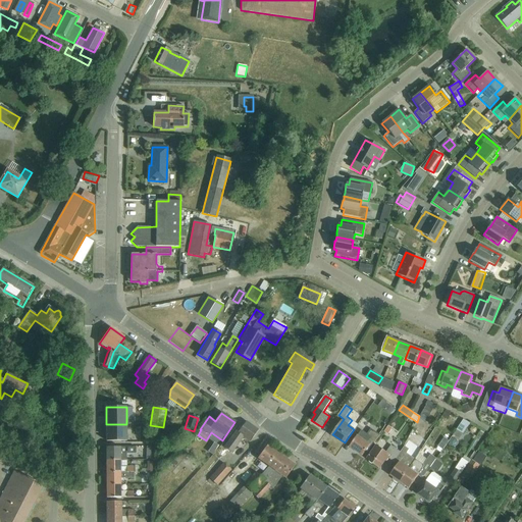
[(464,419),(460,425),(457,430),(463,434),(470,424),(464,419)]
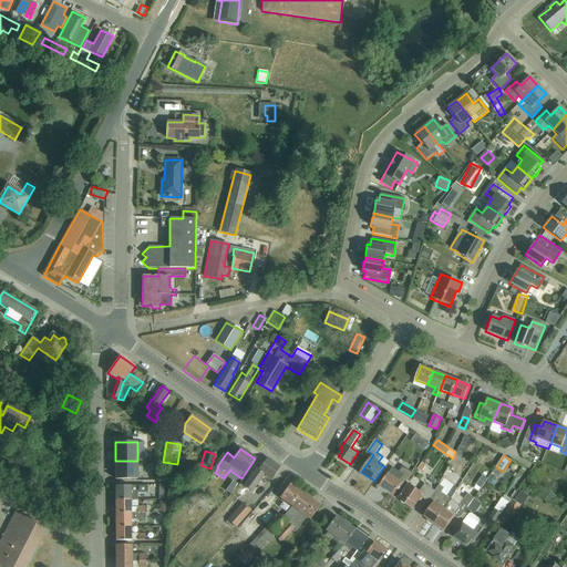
[(271,480),(280,467),(267,459),(261,466),(259,464),(244,486),(251,492),(264,475),(271,480)]
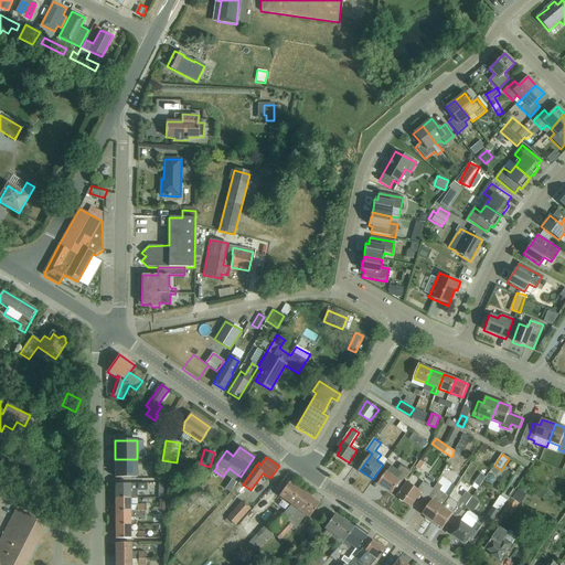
[(137,478),(137,459),(115,459),(115,478),(137,478)]
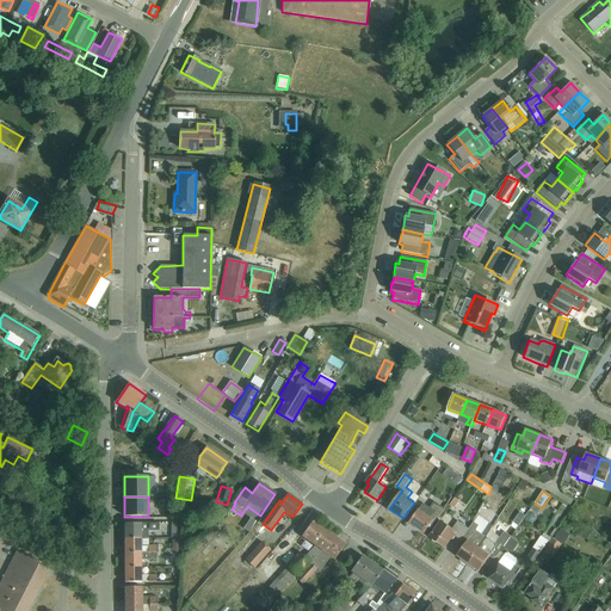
[(419,511),(409,523),(425,534),(429,528),(431,529),(445,510),(434,503),(430,508),(423,505),(419,511)]
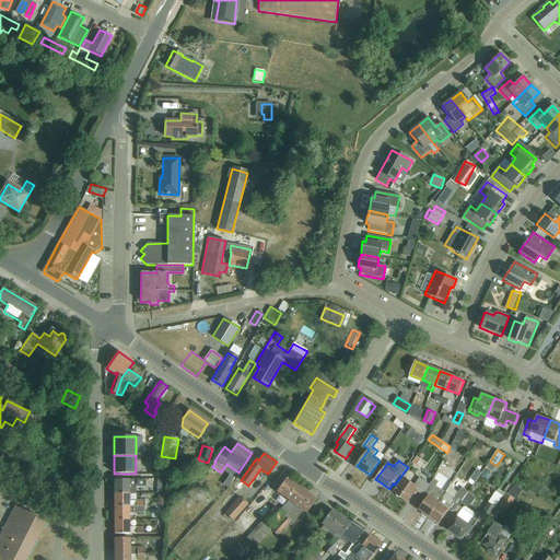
[(429,496),(419,510),(421,512),(421,514),(428,518),(450,487),(453,481),(444,476),(439,482),(434,479),(430,485),(424,493),(429,496)]
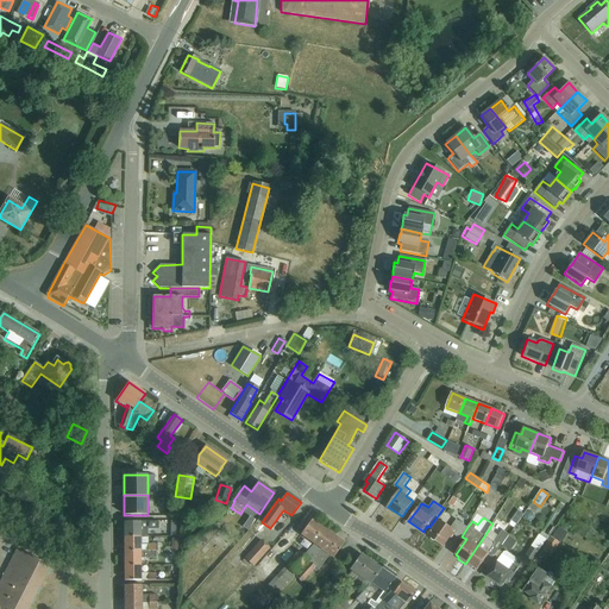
[(316,535),(322,527),(312,520),(300,535),(308,541),(314,533),(316,535)]
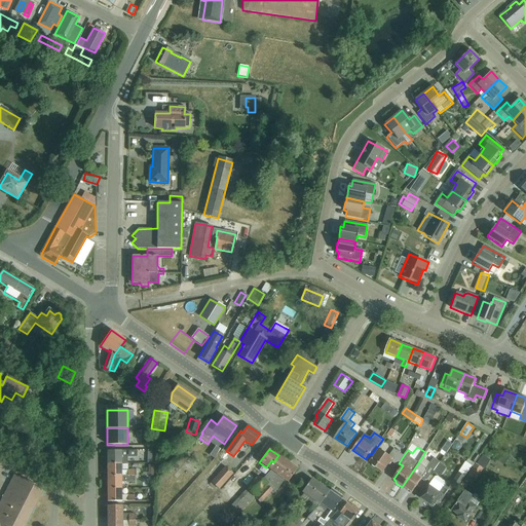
[(397,465),(399,463),(404,455),(395,449),(389,456),(380,449),(371,462),(383,472),(388,464),(390,465),(392,462),(397,465)]
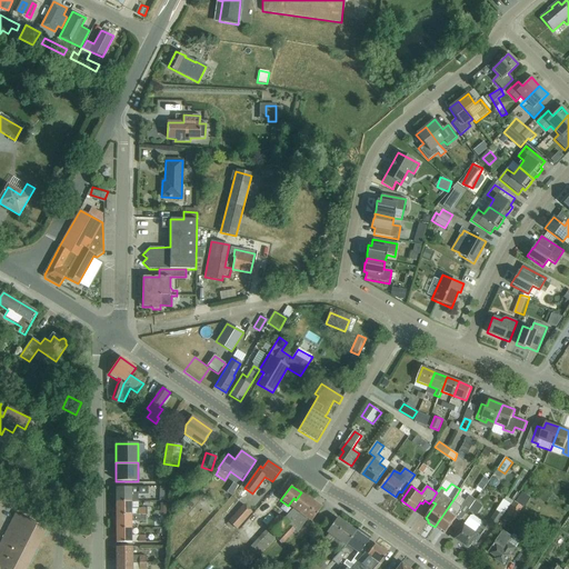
[(131,488),(116,488),(116,502),(131,501),(138,501),(138,495),(149,495),(149,488),(131,488)]
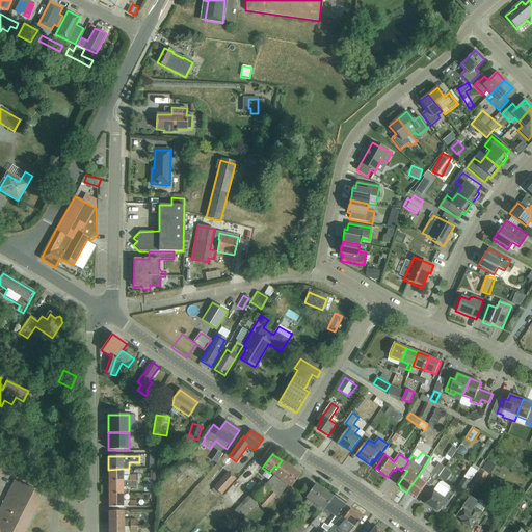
[(274,466),(269,473),(273,476),(281,481),(292,468),(282,460),(276,468),(274,466)]
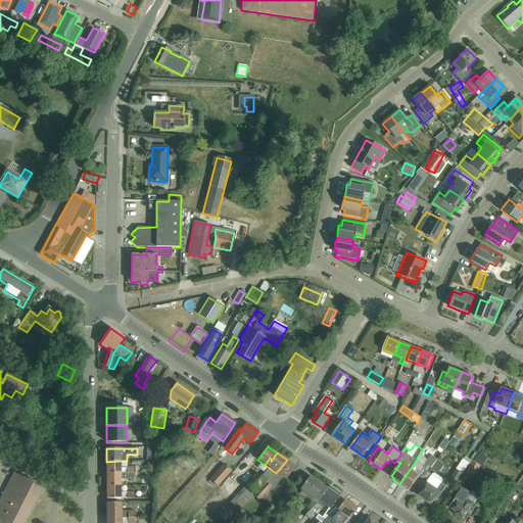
[(420,455),(399,484),(406,488),(408,487),(410,489),(420,474),(425,478),(438,460),(432,456),(428,461),(420,455)]
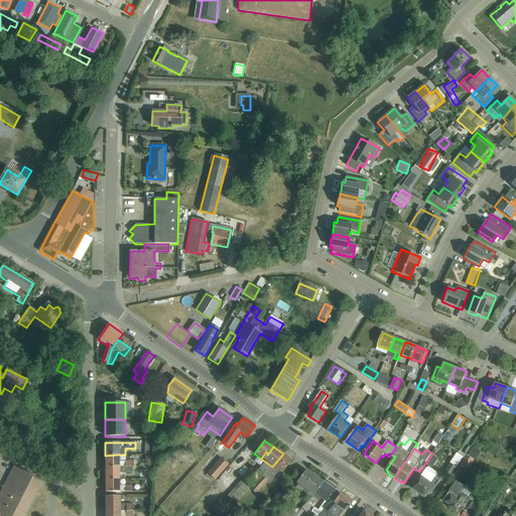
[(460,450),(450,464),(442,476),(447,480),(465,454),(460,450)]
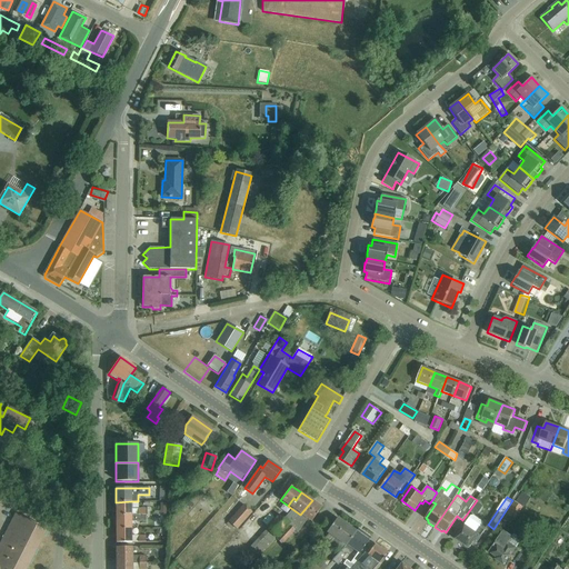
[(300,515),(307,519),(311,521),(321,507),(312,500),(300,515)]
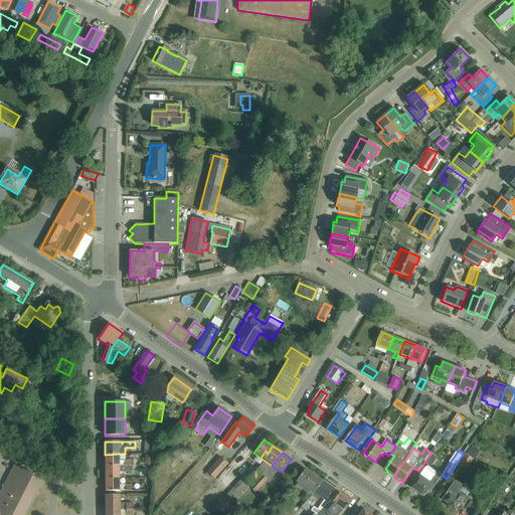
[(105,455),(105,467),(119,467),(132,466),(132,461),(119,461),(119,454),(105,455)]
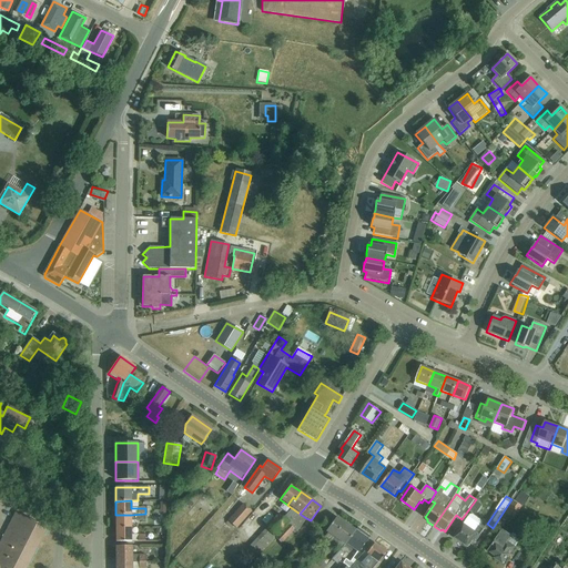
[(515,500),(506,513),(513,518),(521,506),(515,500)]
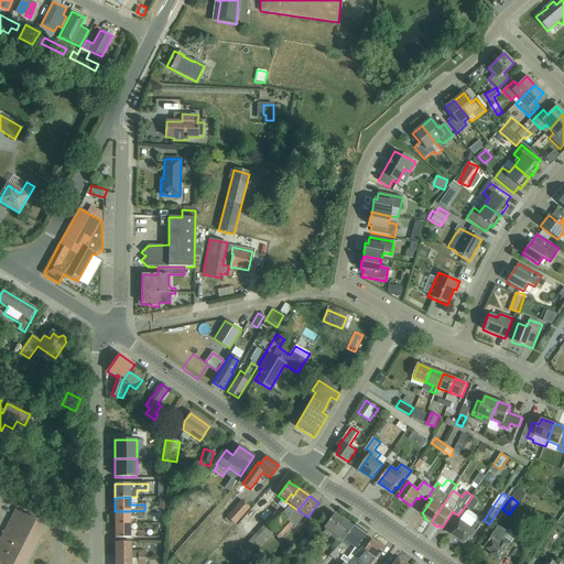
[(250,509),(241,501),(226,518),(235,525),(250,509)]
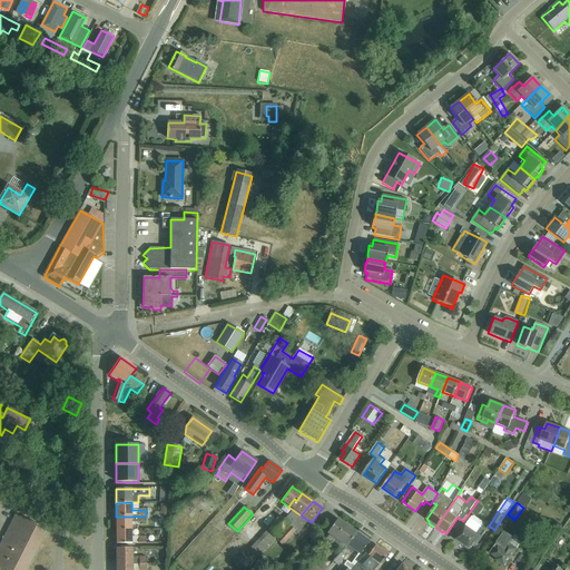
[(301,516),(293,510),(284,520),(281,517),(269,528),(279,537),(276,540),(277,541),(301,516)]
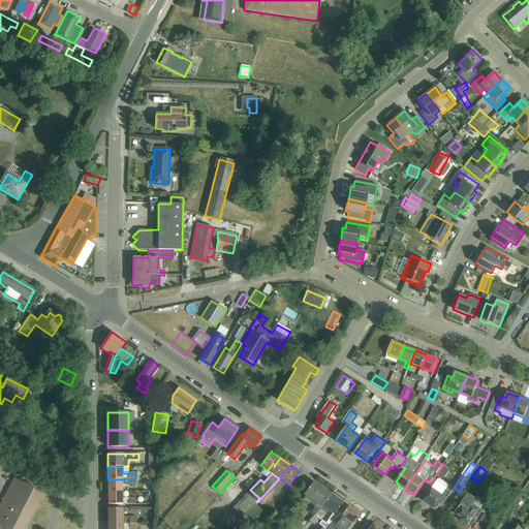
[(135,478),(122,479),(107,479),(109,492),(122,492),(122,485),(135,485),(135,478)]
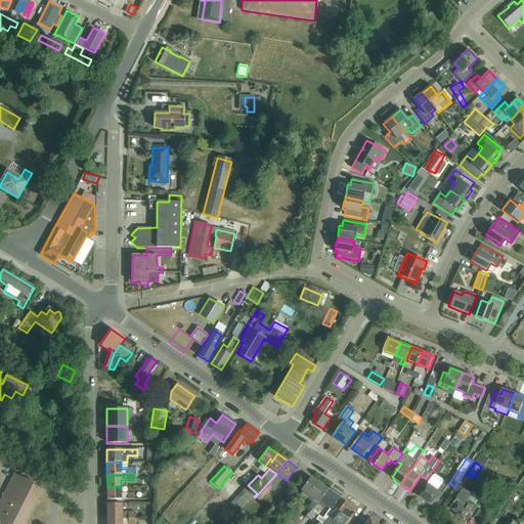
[(276,474),(255,497),(259,501),(270,488),(273,491),(279,482),(282,478),(276,474)]
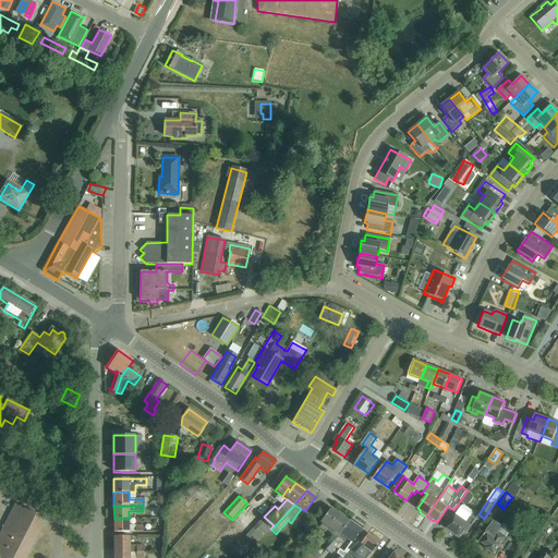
[(26,557),(46,521),(16,506),(0,536),(0,557),(26,557)]
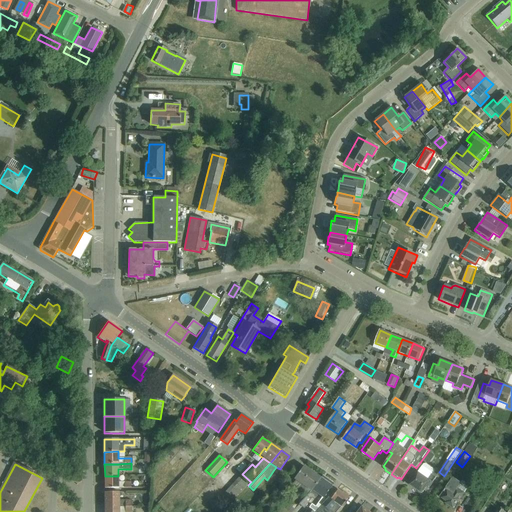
[(417,472),(409,484),(422,493),(426,487),(428,489),(432,483),(436,477),(431,474),(432,473),(433,471),(433,469),(426,464),(424,464),(423,466),(418,473),(417,472)]
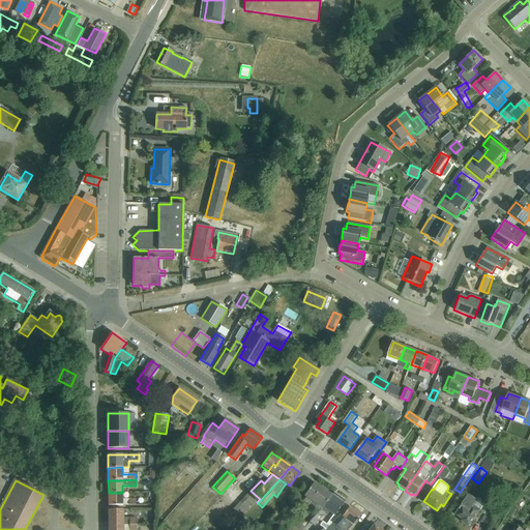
[(312,506),(319,512),(322,508),(331,495),(314,482),(304,496),(305,497),(303,501),(312,506)]
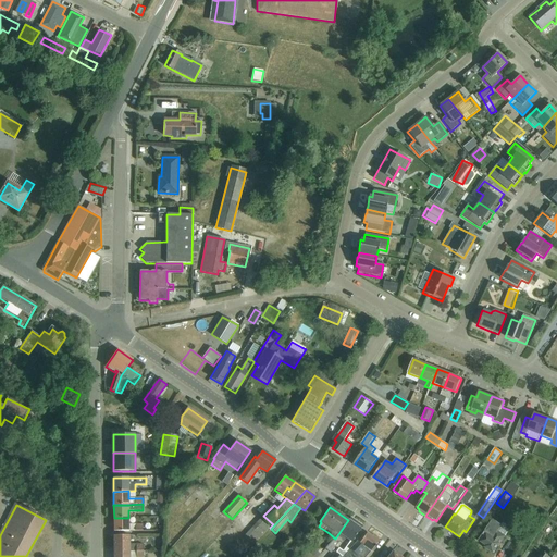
[(261,517),(251,528),(244,536),(254,545),(271,525),(261,517)]
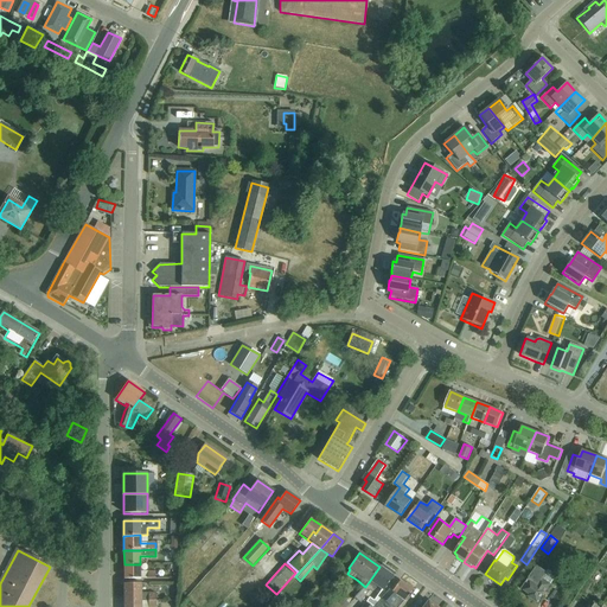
[(140,564),(125,564),(125,579),(155,579),(155,572),(140,572),(140,564)]
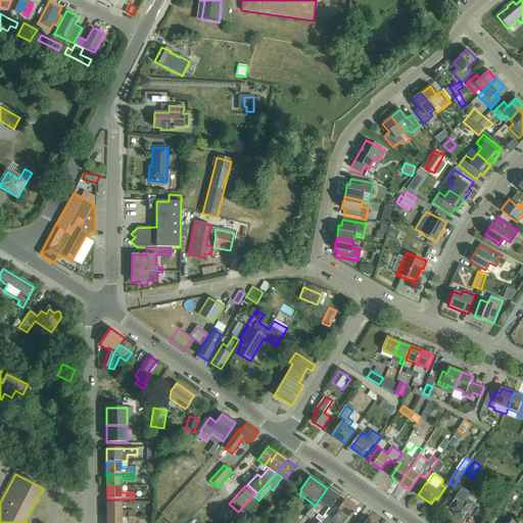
[(318,502),(315,506),(310,511),(305,516),(311,520),(315,514),(322,504),(329,508),(330,509),(337,497),(338,496),(337,495),(338,494),(333,490),(332,492),(327,488),(318,502)]
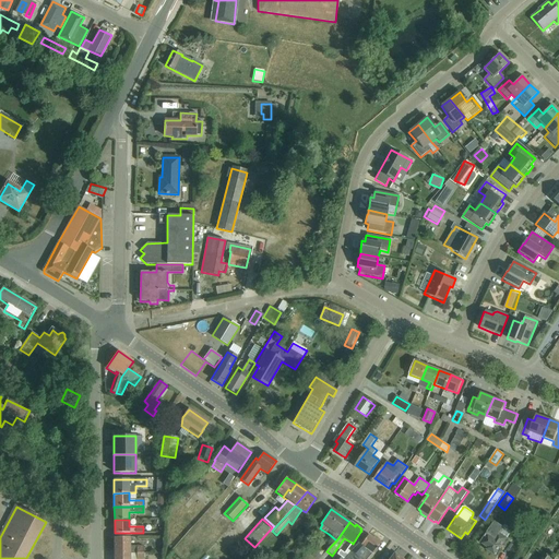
[(506,525),(503,528),(495,522),(480,542),(488,547),(487,549),(495,555),(502,544),(504,545),(509,539),(507,538),(512,530),(506,525)]
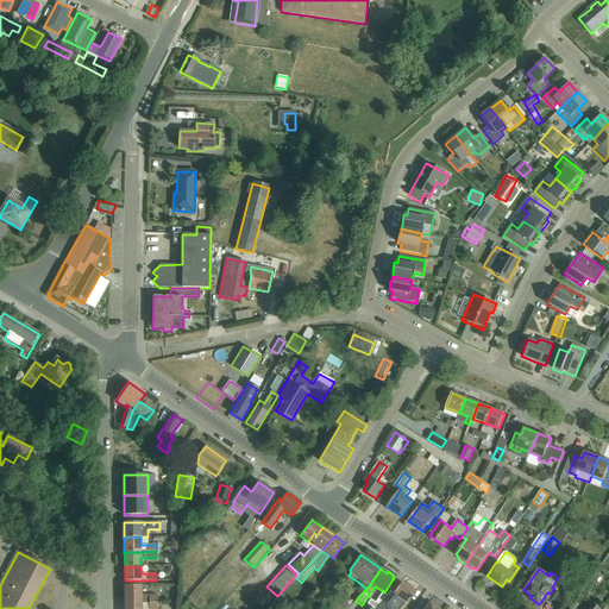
[(371,601),(363,608),(375,608),(390,592),(393,594),(399,584),(393,579),(384,592),(383,591),(375,603),(371,601)]
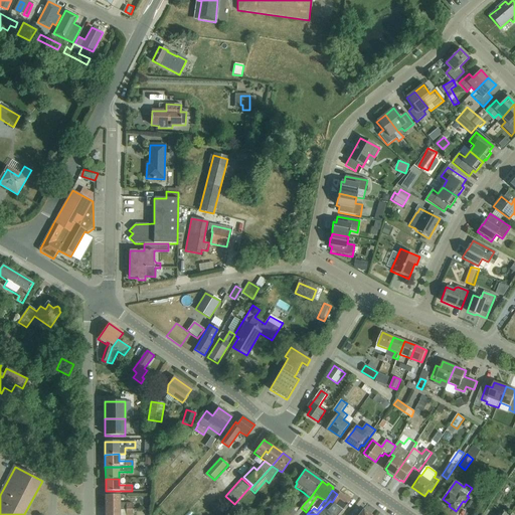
[(330,501),(317,514),(331,514),(330,513),(337,506),(343,510),(350,500),(348,499),(349,498),(344,494),(343,496),(339,493),(332,502),(330,501)]
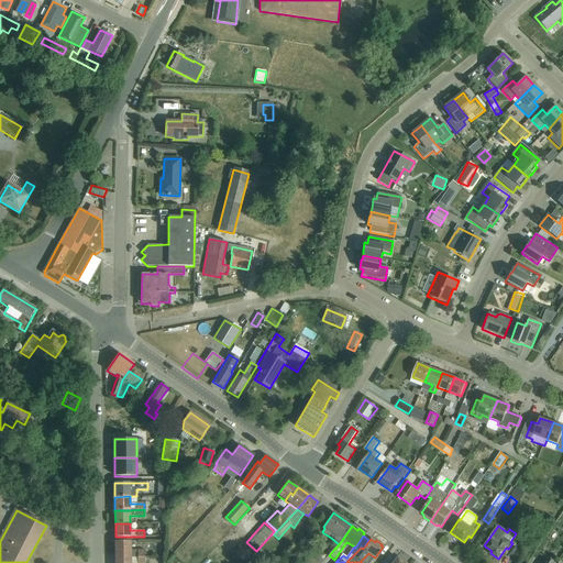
[(116,541),(116,558),(144,558),(144,550),(131,550),(131,541),(116,541)]
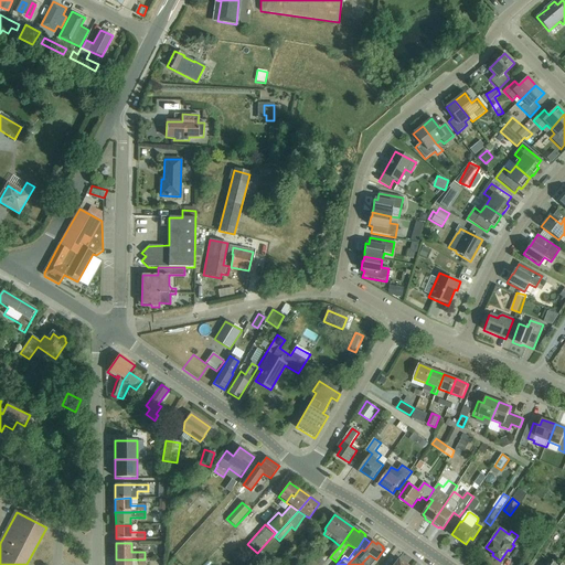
[(220,564),(226,548),(219,545),(212,562),(220,564)]
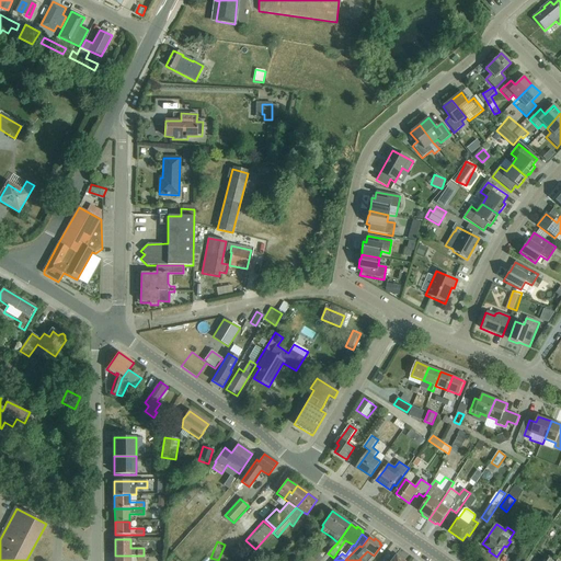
[(248,560),(256,560),(263,554),(258,550),(248,560)]
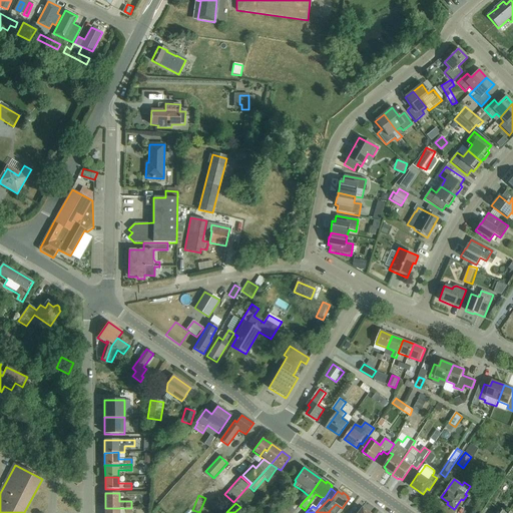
[(278,512),(293,512),(297,509),(291,504),(286,510),(283,508),(278,512)]
